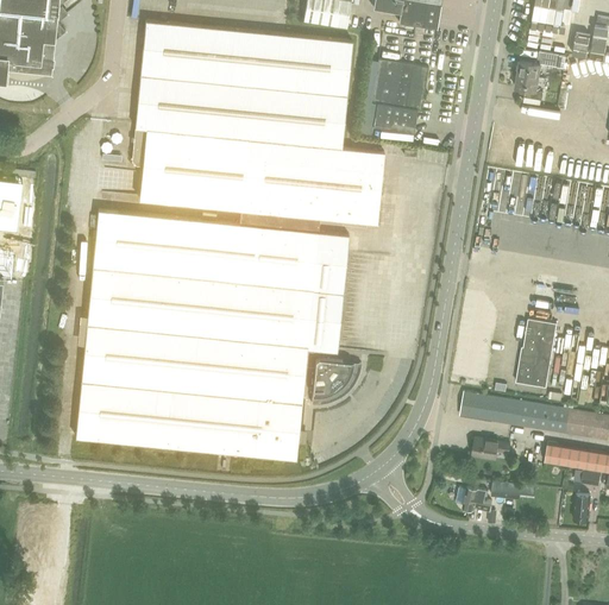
[(0,0),(0,84),(4,86),(5,74),(51,79),(56,42),(66,33),(58,25),(67,17),(60,8),(68,0),(0,0)]
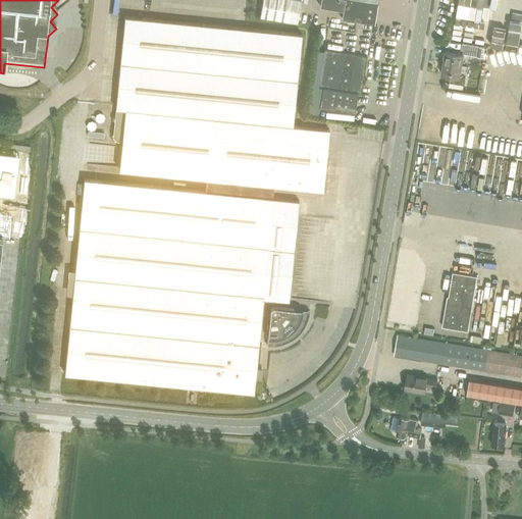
[(262,0),(260,19),(297,26),(301,2),(289,0),(262,0)]
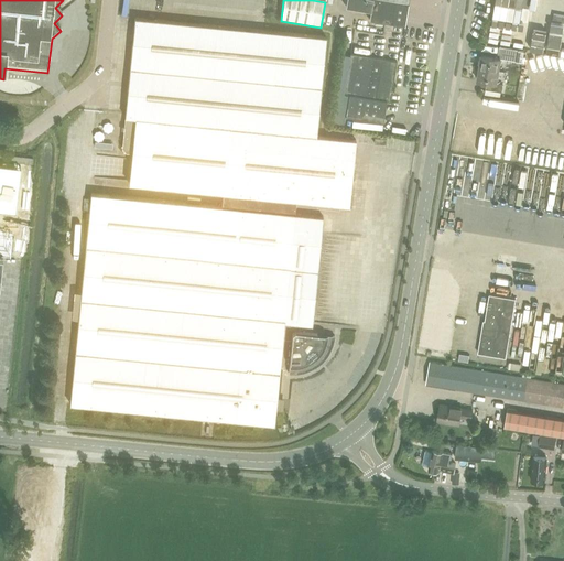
[(346,0),(345,10),(371,14),(369,23),(391,28),(394,6),(407,8),(408,0),(346,0)]
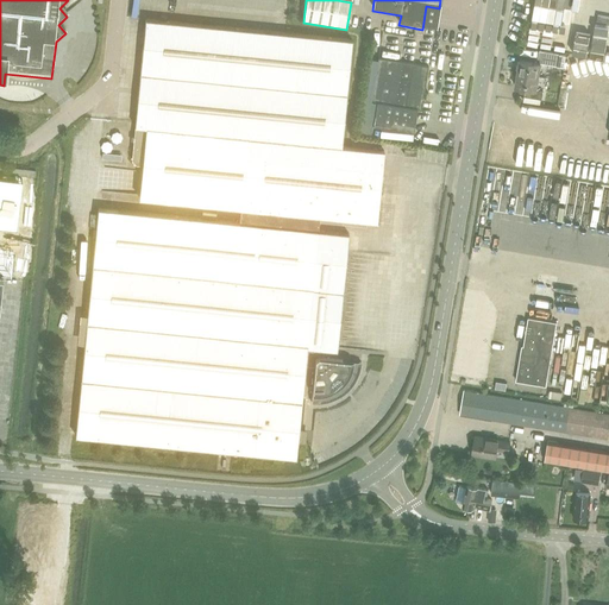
[(560,29),(529,24),(526,45),(571,52),(577,16),(564,13),(560,29)]
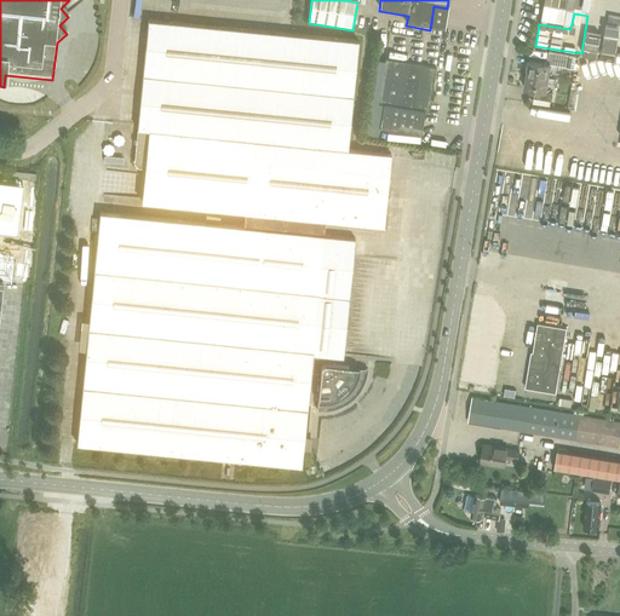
[(591,47),(593,27),(604,28),(606,19),(589,18),(586,47),(591,47)]
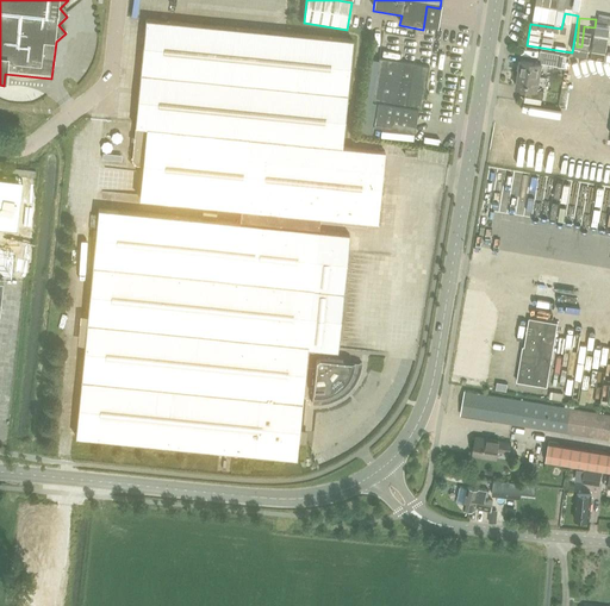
[(136,118),(343,138),(353,43),(145,23),(136,118)]
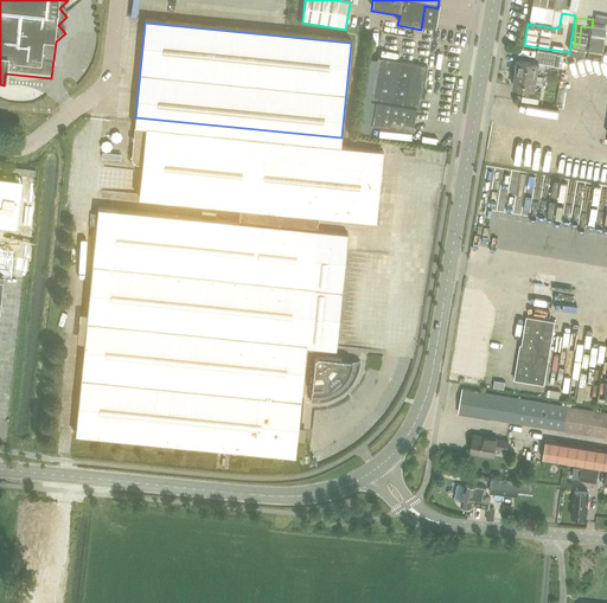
[(582,58),(606,59),(606,36),(599,36),(598,40),(583,39),(582,58)]
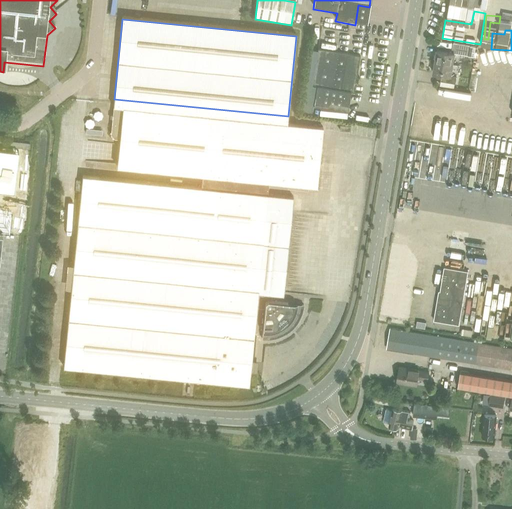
[(456,45),(454,55),(455,55),(455,56),(474,59),(476,49),(456,45)]
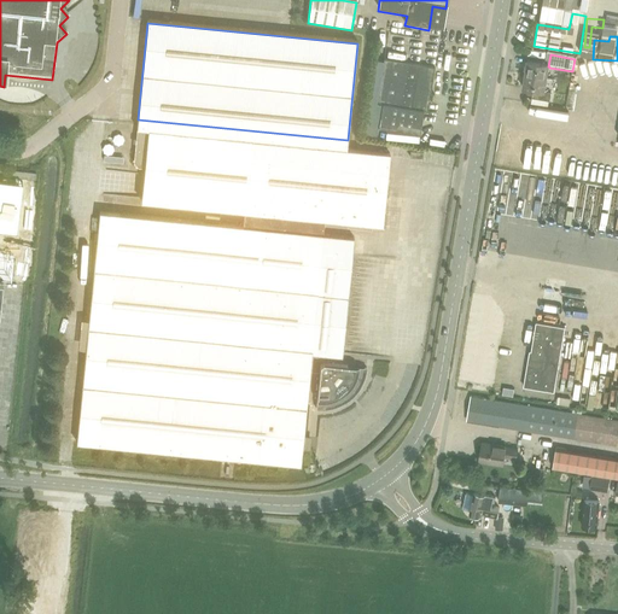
[(384,62),(377,105),(383,106),(379,130),(420,136),(424,113),(429,115),(430,105),(431,105),(432,97),(431,97),(436,70),(384,62)]
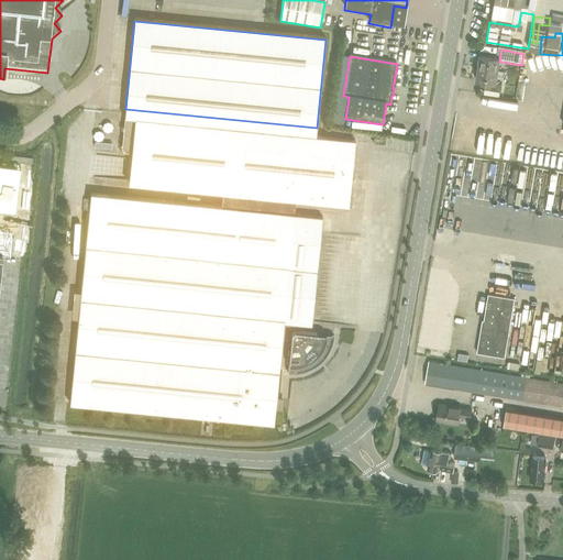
[(481,57),(478,73),(497,76),(500,62),(500,61),(499,61),(481,57)]
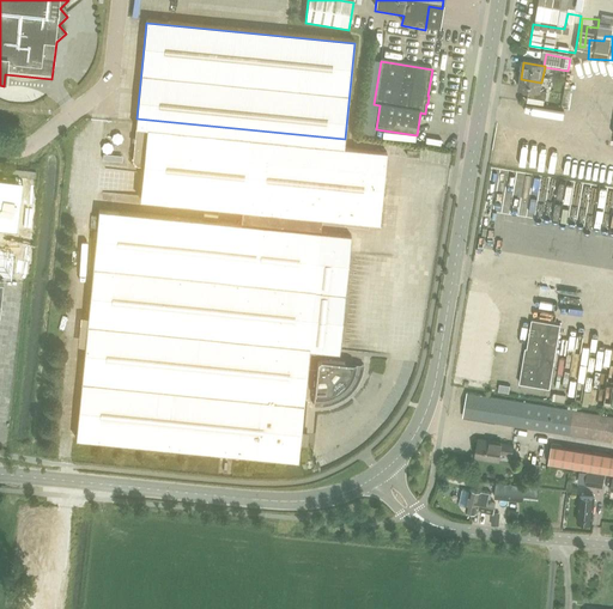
[(519,91),(529,92),(540,93),(541,83),(521,79),(519,91)]
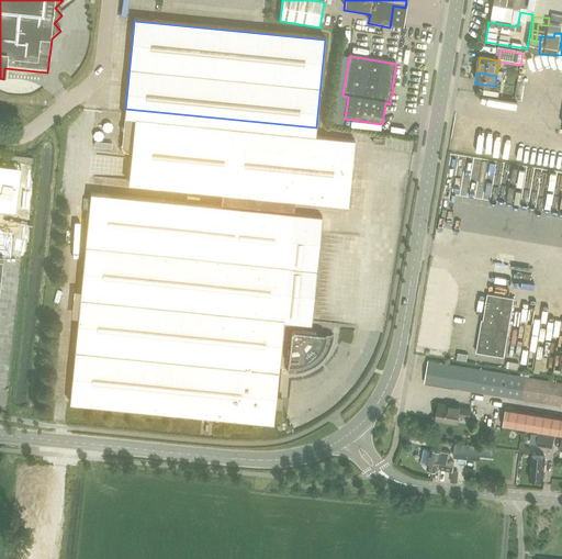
[(495,86),(485,85),(484,92),(501,96),(502,87),(495,86)]
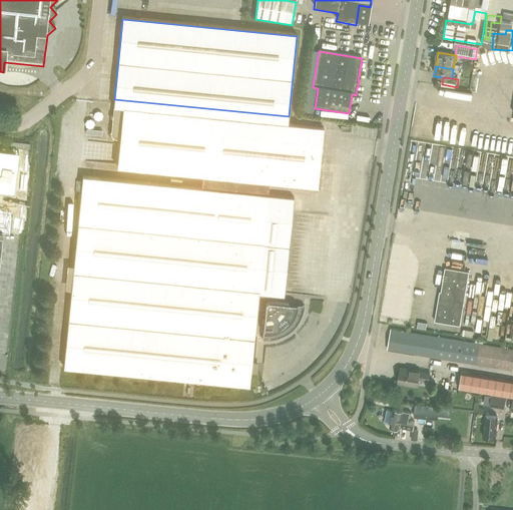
[(82,178),(77,225),(93,226),(194,237),(249,242),(289,246),(294,194),(275,192),(274,197),(269,196),(268,196),(270,184),(318,189),(324,129),(288,126),(289,116),(114,99),(111,136),(114,141),(120,141),(117,169),(202,178),(201,190),(82,178)]
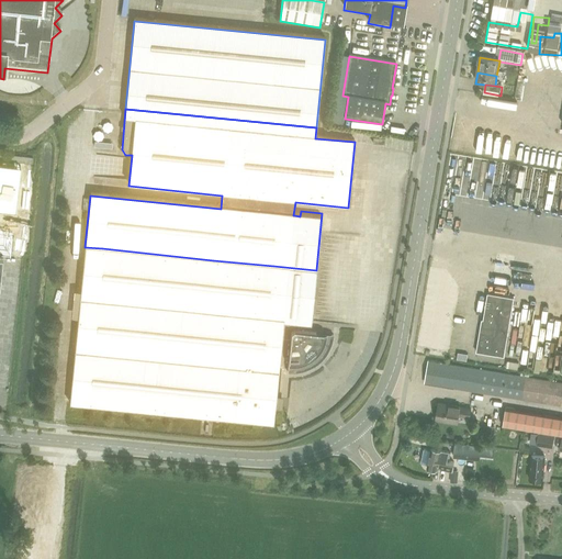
[(20,168),(2,167),(0,187),(0,189),(18,191),(20,168)]
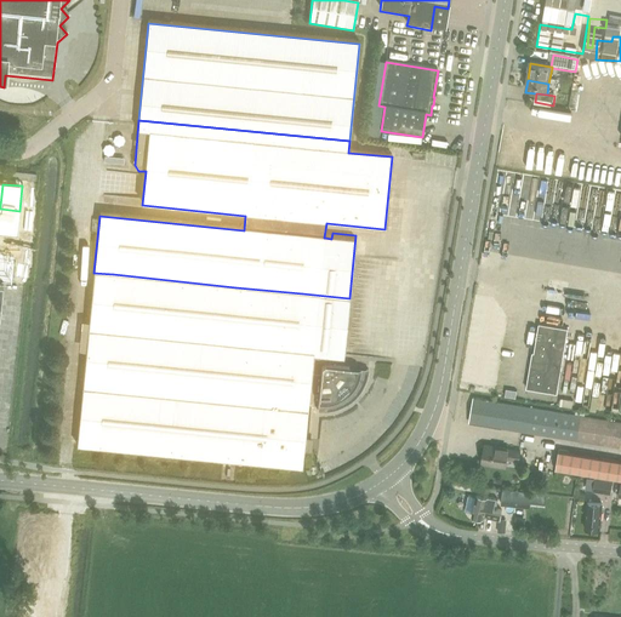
[(620,199),(531,187),(525,227),(616,239),(615,241),(620,241),(620,199)]
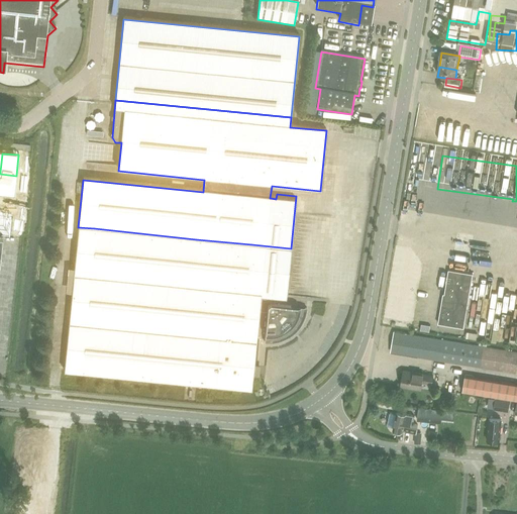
[(16,176),(0,174),(0,194),(14,196),(16,176)]
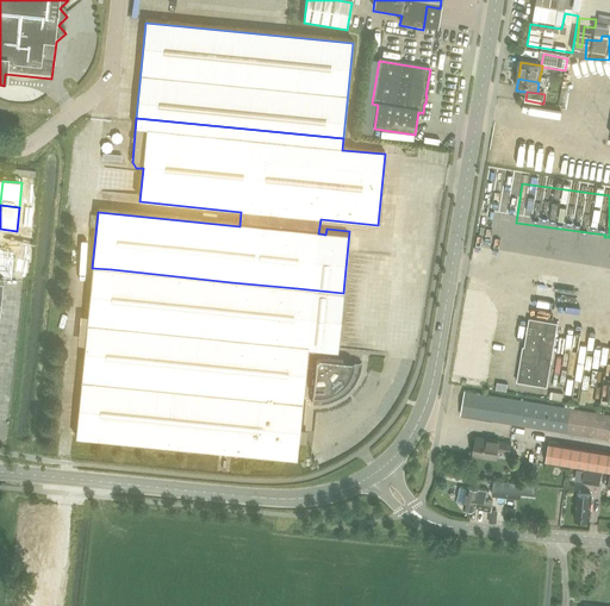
[(13,256),(0,254),(0,279),(11,281),(13,256)]
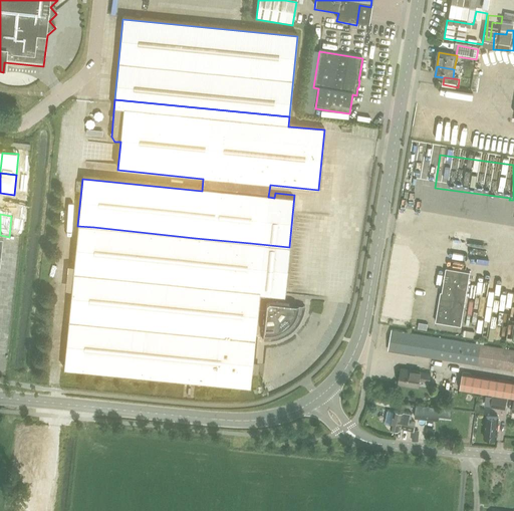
[(63,371),(250,390),(259,296),(284,298),(289,247),(250,243),(195,238),(93,227),(77,226),(63,371)]
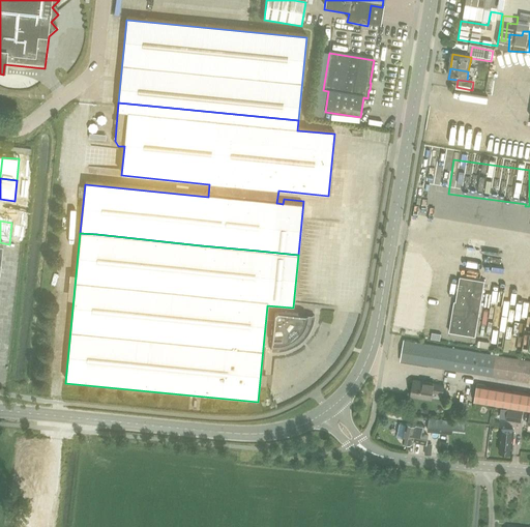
[(475,339),(484,284),(460,280),(455,304),(454,303),(453,310),(449,334),(475,339)]
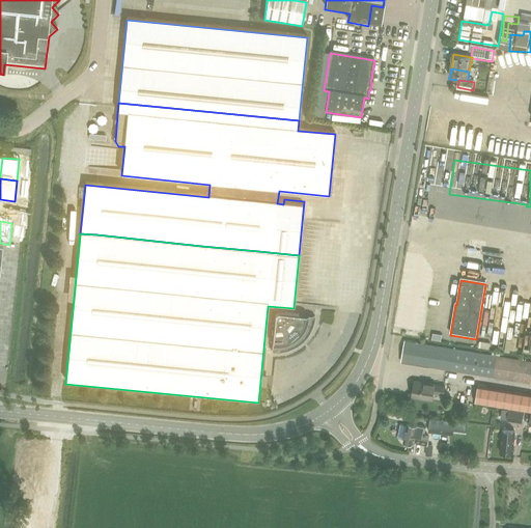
[(498,306),(507,307),(510,289),(486,286),(484,299),(498,301),(498,306)]
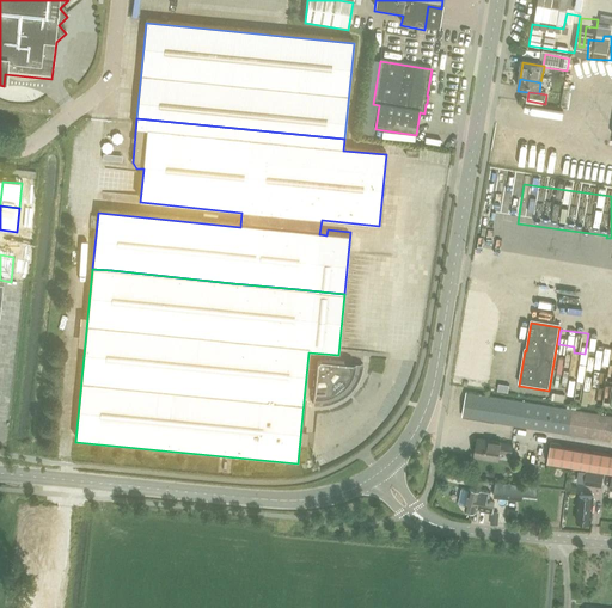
[(338,404),(341,403),(343,401),(346,399),(349,397),(350,394),(353,392),(354,391),(356,388),(357,386),(359,384),(360,381),(361,378),(361,375),(362,373),(362,370),(363,367),(320,363),(318,366),(313,409),(318,409),(320,409),(324,409),(328,407),(331,406),(335,405),(338,404)]
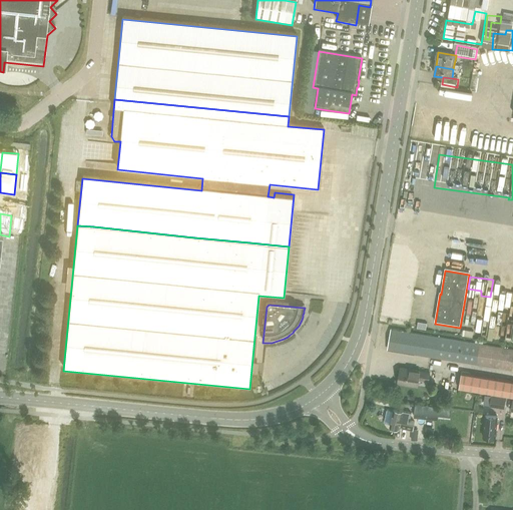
[(486,341),(498,342),(499,332),(487,330),(486,341)]
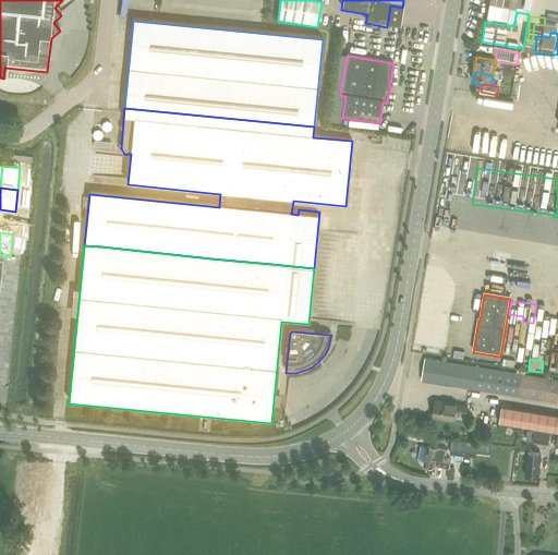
[(422,383),(433,385),(557,406),(557,401),(557,384),(425,362),(422,383)]
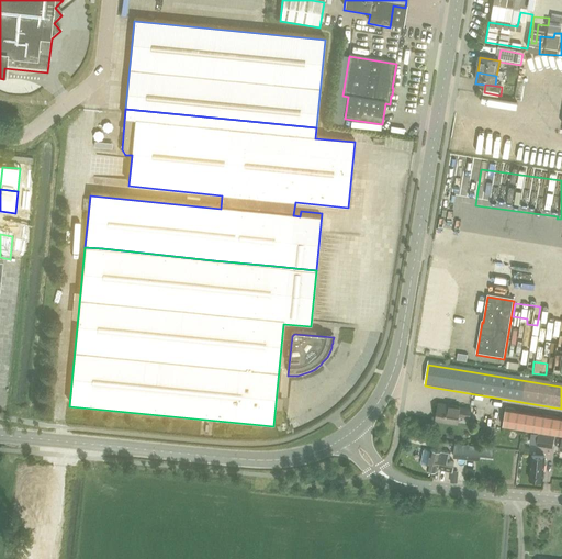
[(438,405),(436,423),(458,426),(459,418),(469,420),(470,412),(460,410),(438,405)]
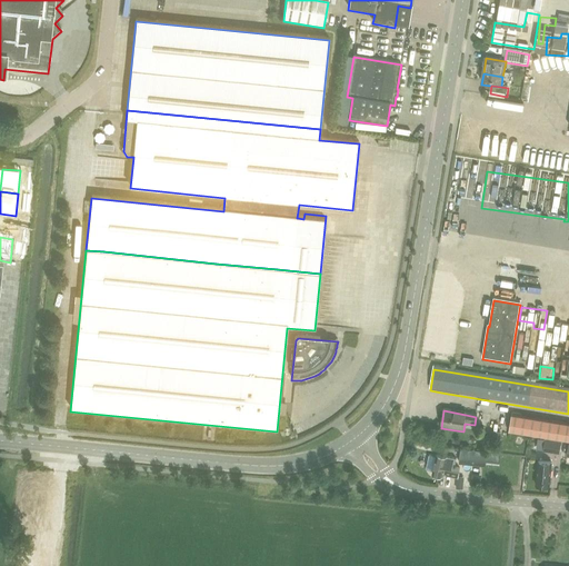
[(568,424),(512,415),(509,434),(568,444),(568,424)]
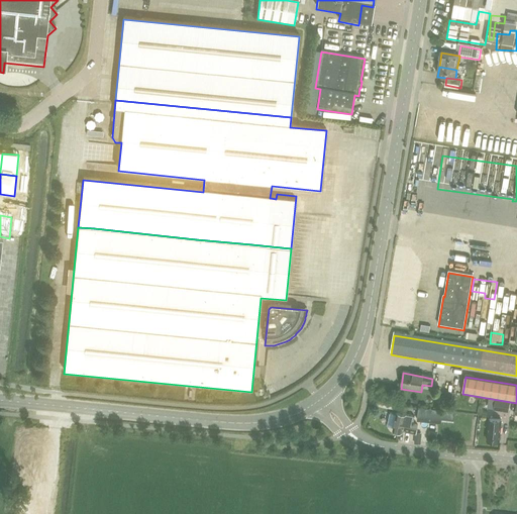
[(455,395),(444,394),(443,401),(453,403),(455,395)]
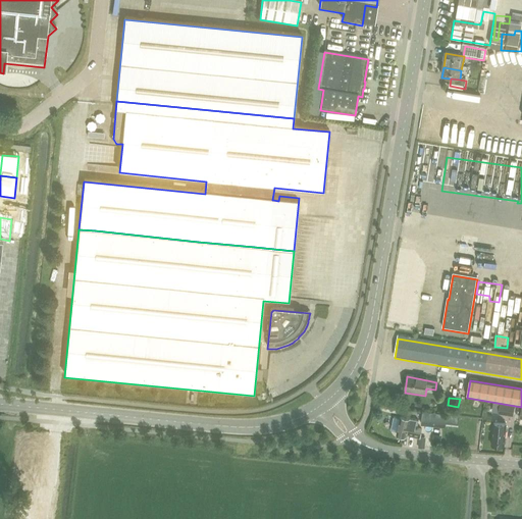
[(506,418),(513,419),(515,408),(506,406),(501,405),(499,416),(506,418)]
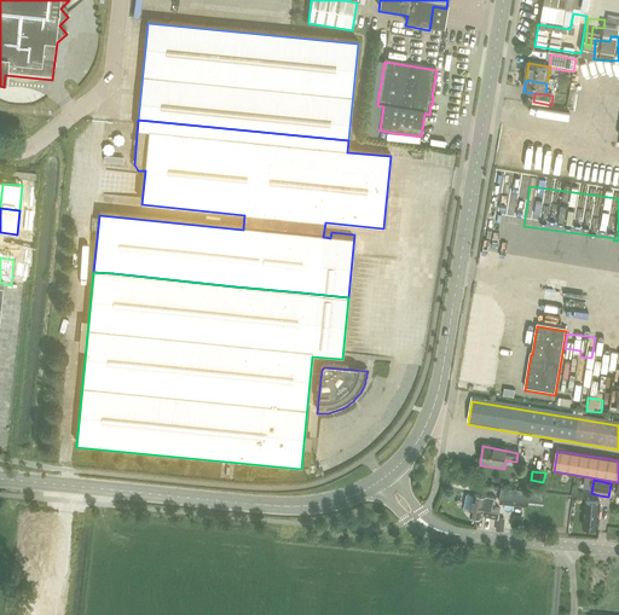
[(501,492),(499,505),(528,509),(528,502),(544,504),(544,497),(501,492)]
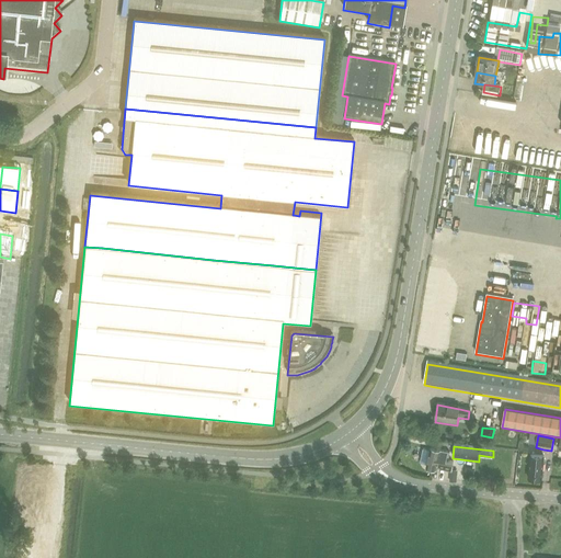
[(444,471),(444,470),(451,473),(454,465),(448,464),(450,455),(431,451),(431,453),(423,451),(420,465),(427,467),(426,469),(436,471),(437,469),(444,471)]
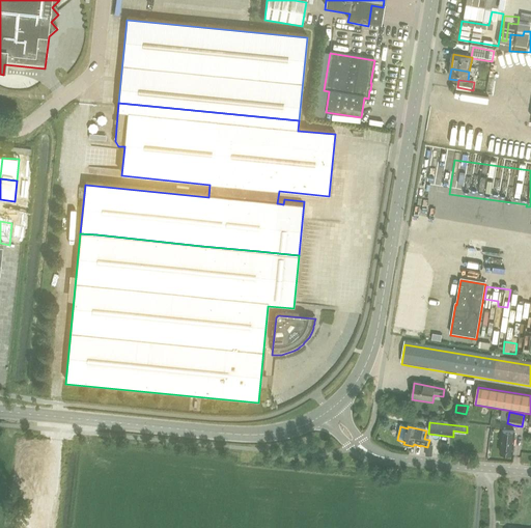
[(502,433),(500,454),(512,455),(514,435),(502,433)]
